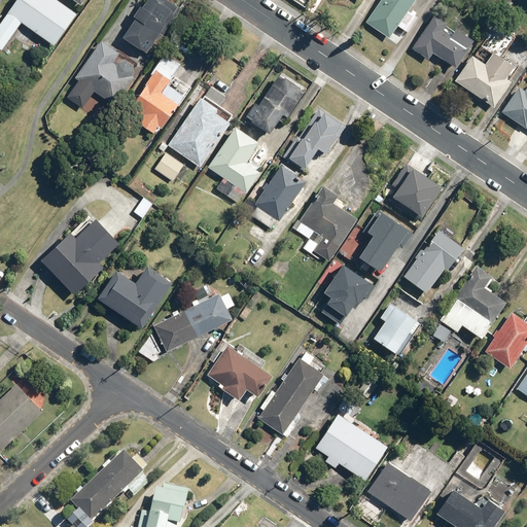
[(18,0),(0,26),(0,49),(3,51),(22,24),(56,46),(78,13),(58,0),(18,0)]
